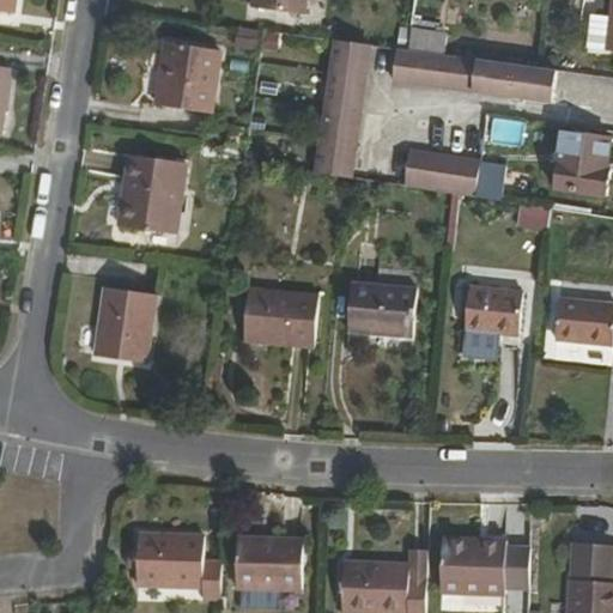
[(0,0),(0,10),(12,12),(13,0),(0,0)]
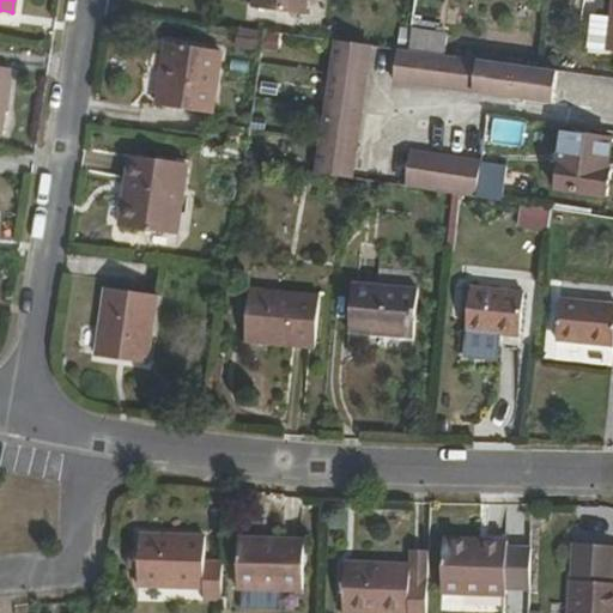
[(302,13),(304,0),(249,0),(249,6),(302,13)]
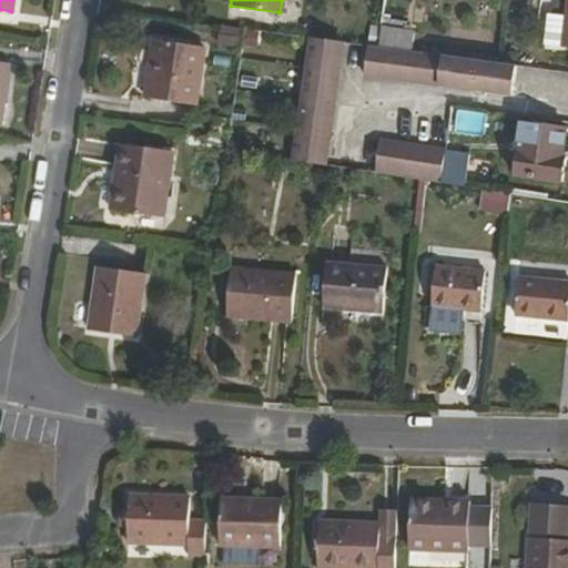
[(381,18),(378,26),(402,30),(402,21),(381,18)]
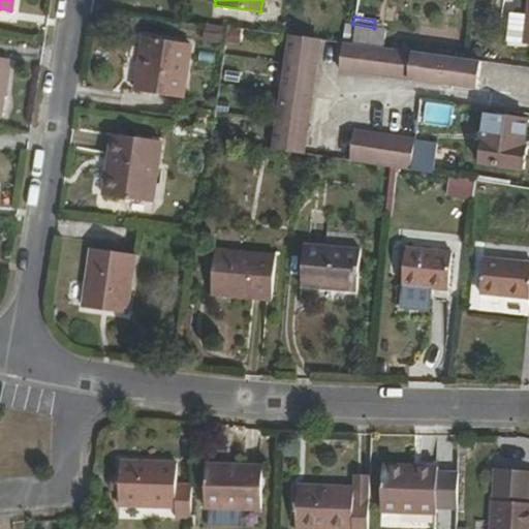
[(206,23),(204,31),(225,34),(227,27),(206,23)]
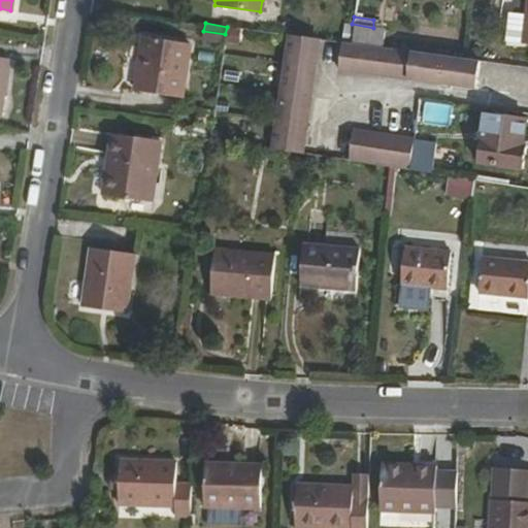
[(351,40),(380,45),(382,29),(373,28),(352,24),(351,40)]
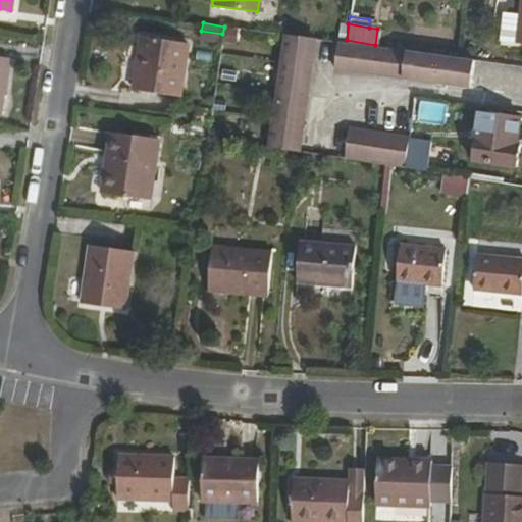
[(297,151),(314,37),(282,32),(266,147),(293,151),(297,151)]
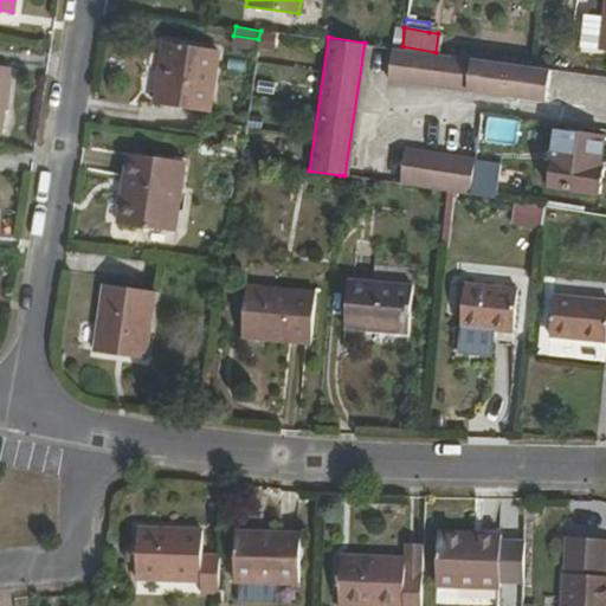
[(206,110),(217,49),(163,42),(154,104),(206,110)]
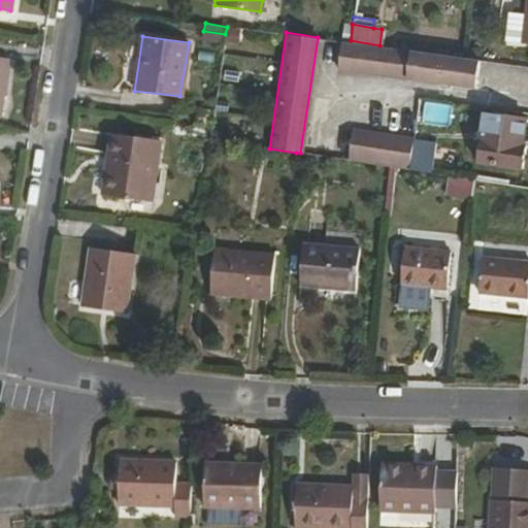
[(476,58),(466,57),(380,45),(351,40),(340,39),(337,69),(473,87),(476,58)]
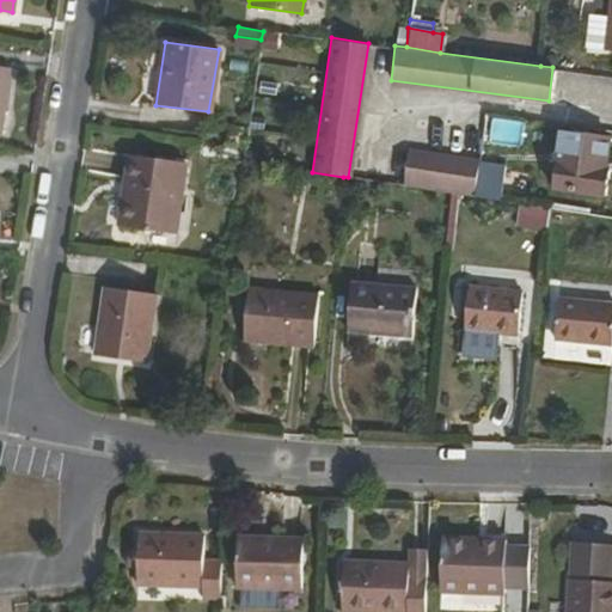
[(263,63),(259,93),(287,97),(291,67),(263,63)]
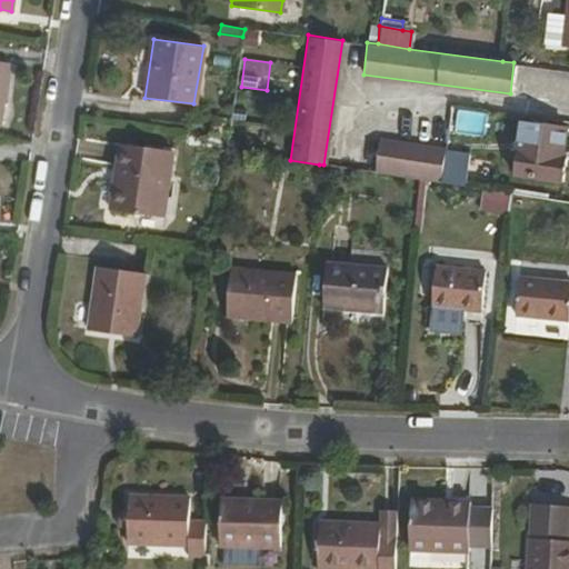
[(560,159),(565,128),(518,120),(512,176),(560,183),(563,160),(560,159)]
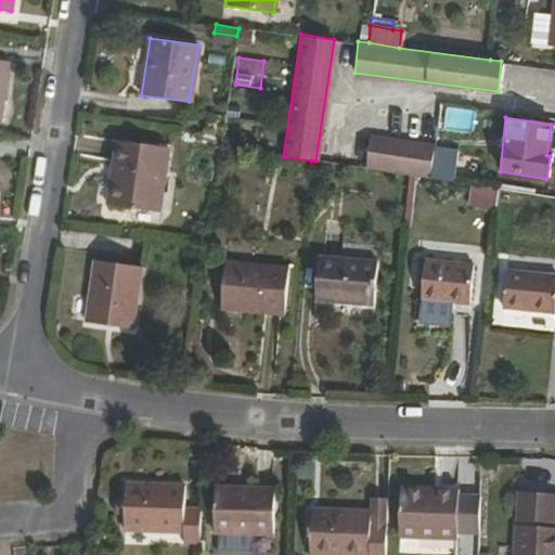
[(431,153),(433,146),(368,137),(363,168),(408,175),(428,178),(431,153)]
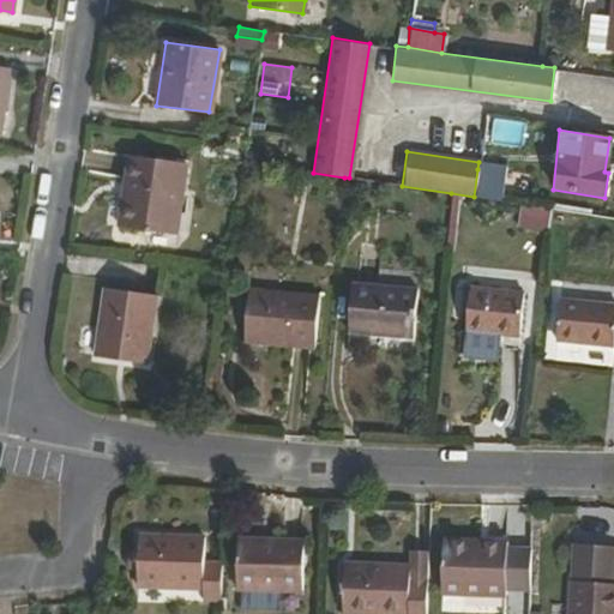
[(127,156),(122,185),(127,186),(126,199),(120,199),(116,226),(174,233),(185,163),(127,156)]
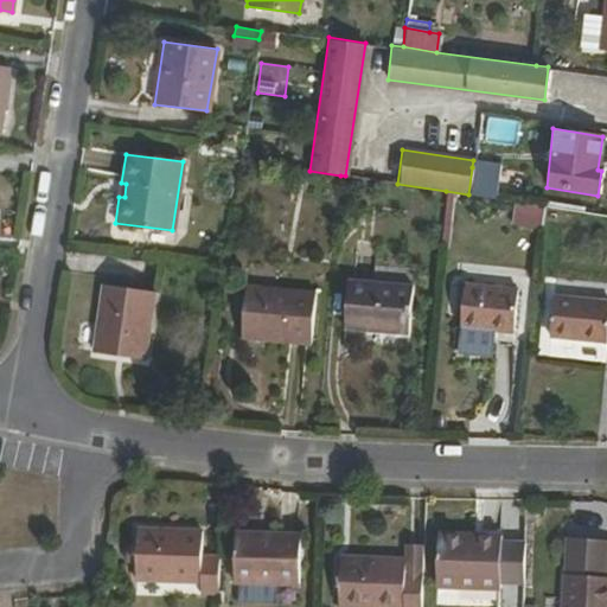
[(472,167),(468,195),(493,198),(497,171),(472,167)]
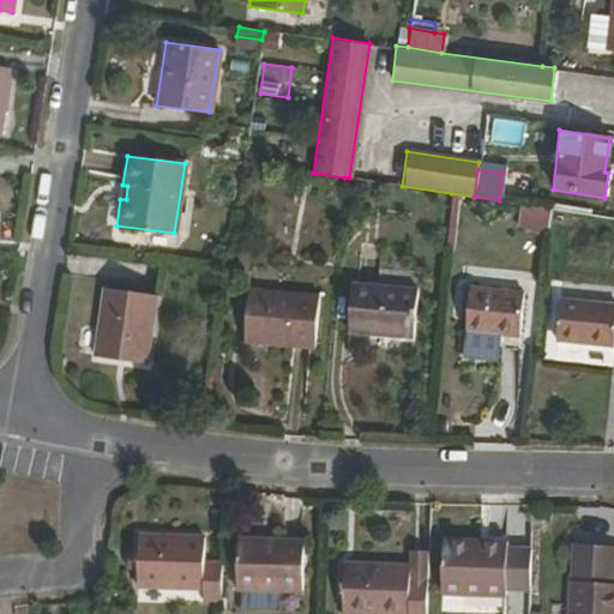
[(552,230),(553,208),(519,206),(519,229),(552,230)]
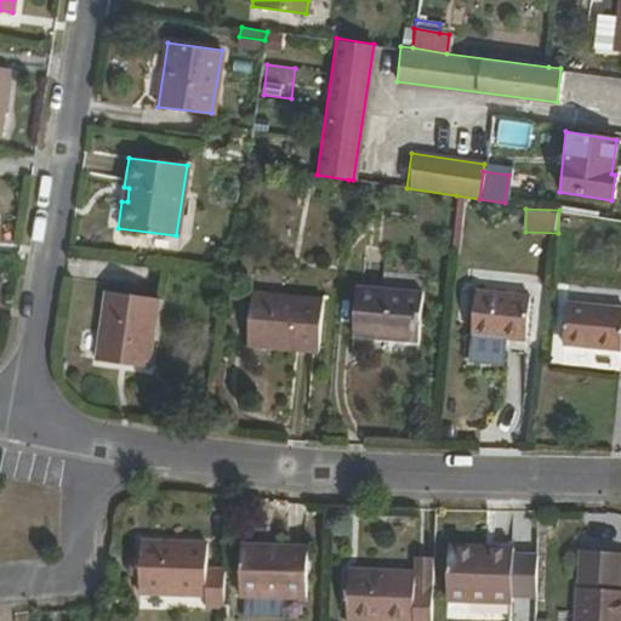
[(415,341),(419,291),(354,286),(351,336),(415,341)]
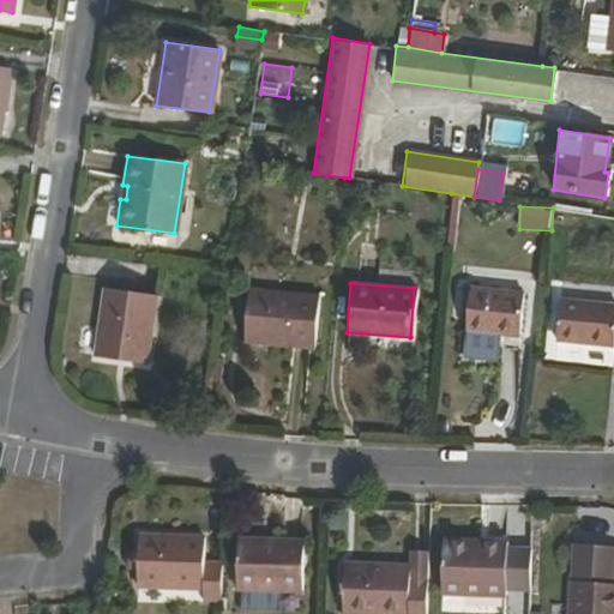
[(144,363),(154,296),(106,288),(95,355),(144,363)]
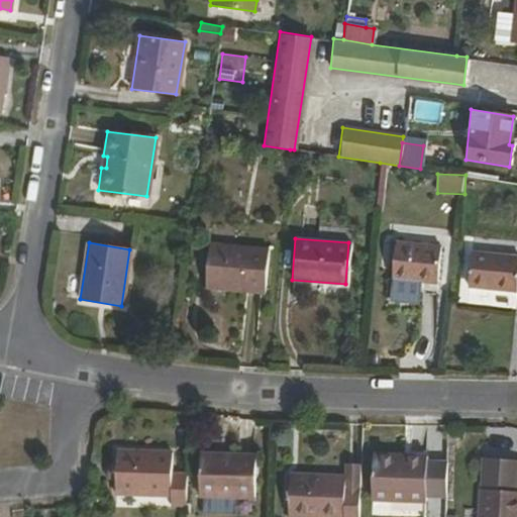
[(434,282),(438,247),(395,243),(391,278),(434,282)]
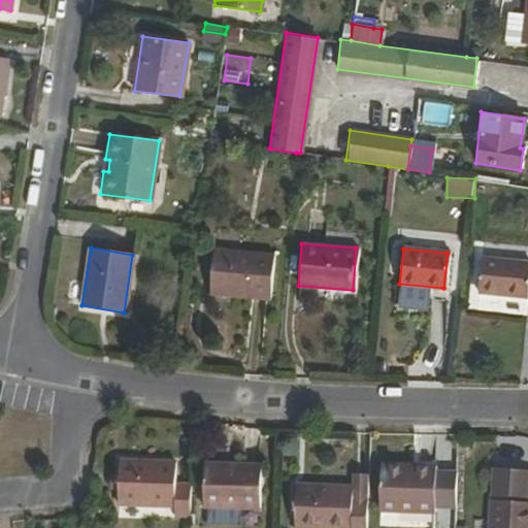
[(269,299),(273,256),(212,251),(208,293),(269,299)]
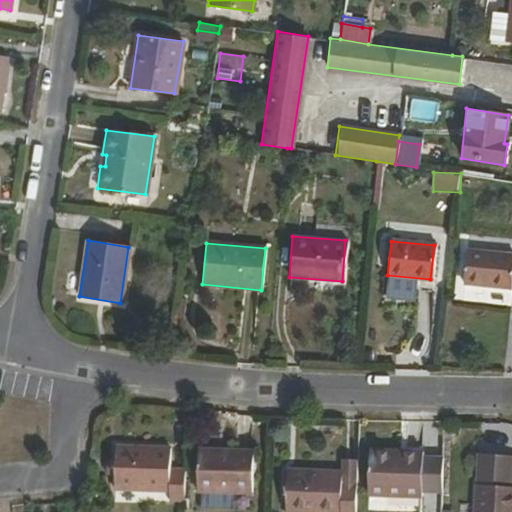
[(509,287),(511,256),(511,254),(466,250),(462,283),(509,287)]
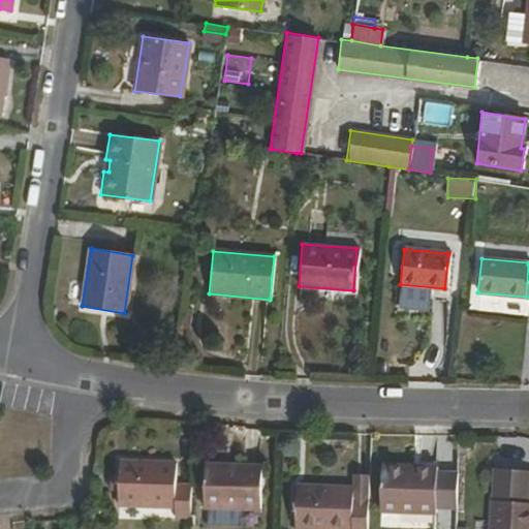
[(189,515),(190,485),(174,485),(173,461),(120,461),(118,504),(173,505),(173,514),(189,515)]
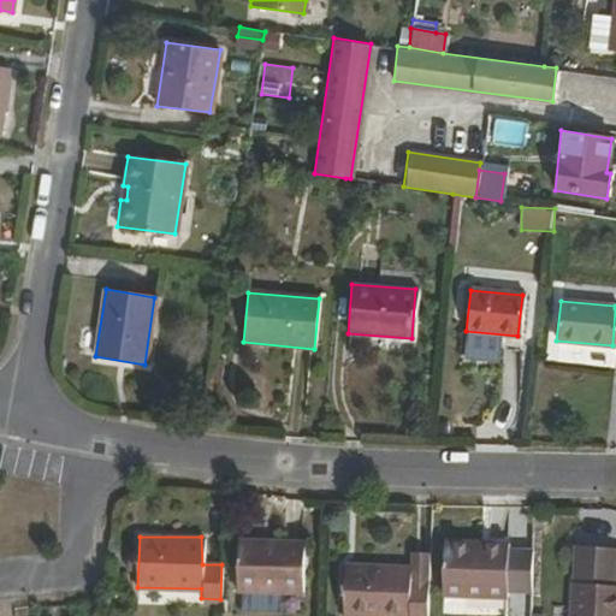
[(301,591),(302,542),(238,539),(237,590),(301,591)]
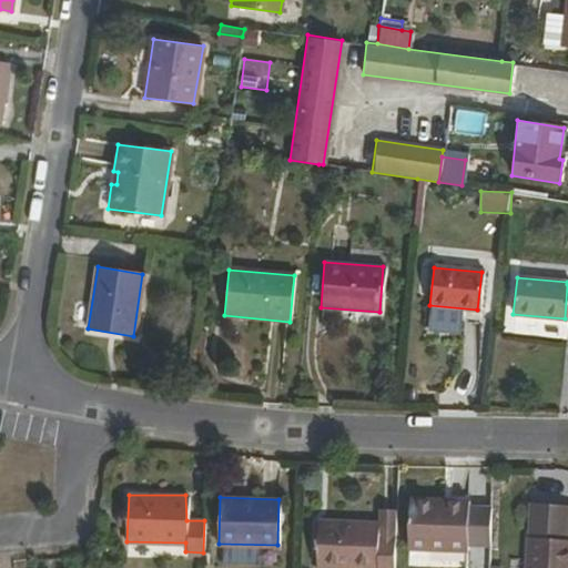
[(465,549),(467,498),(408,497),(406,547),(465,549)]
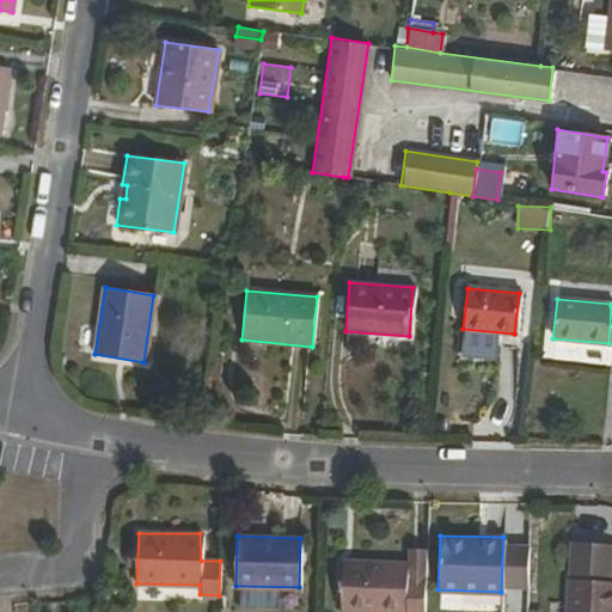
[(611,543),(574,542),(571,577),(611,580),(611,573),(611,543)]
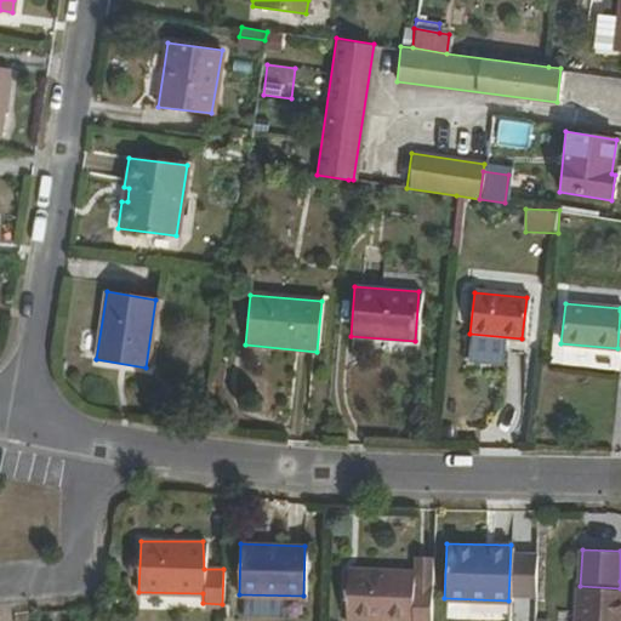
[(429,620),(431,580),(412,579),(412,569),(343,568),(343,620),(429,620)]
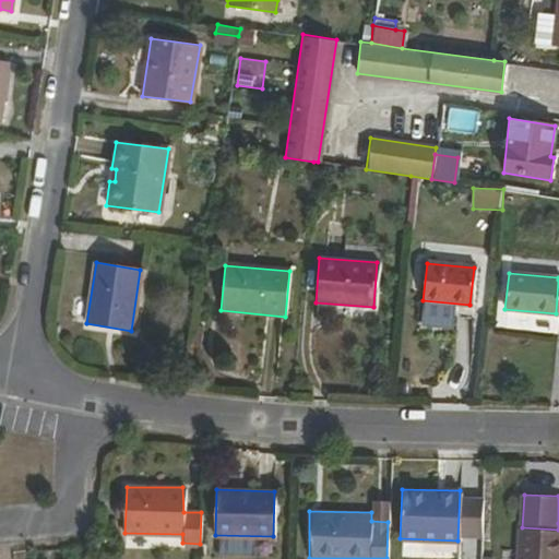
[(519,527),(515,558),(558,558),(558,530),(522,527),(519,527)]
